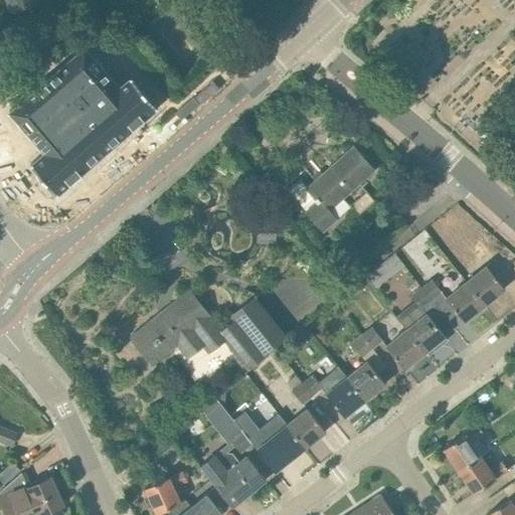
[(8,0),(11,10),(30,5),(40,2),(39,0),(8,0)]
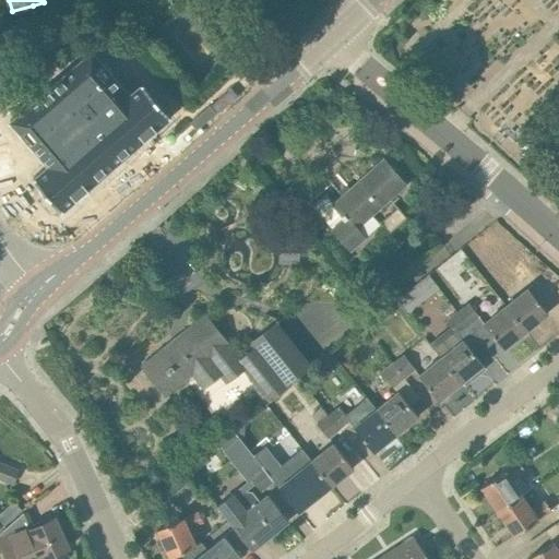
[(411,36),(400,25),(392,32),(404,43),(411,36)]
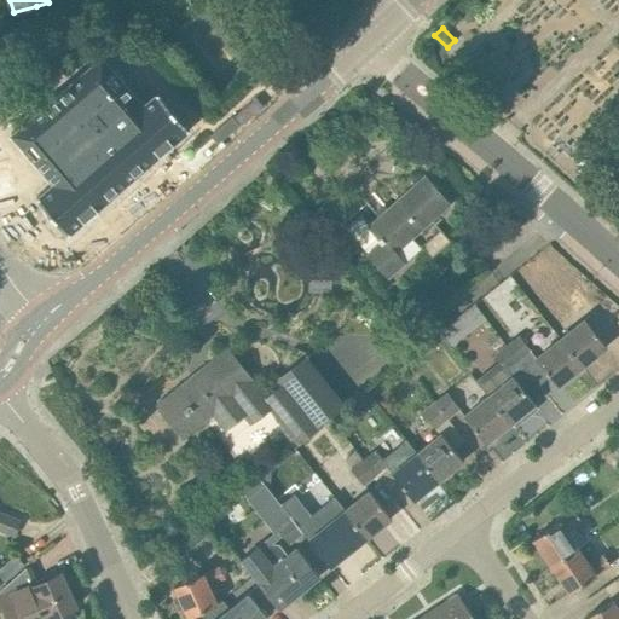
[(108,53),(12,133),(50,184),(32,198),(62,238),(195,136),(160,94),(149,104),(108,53)]
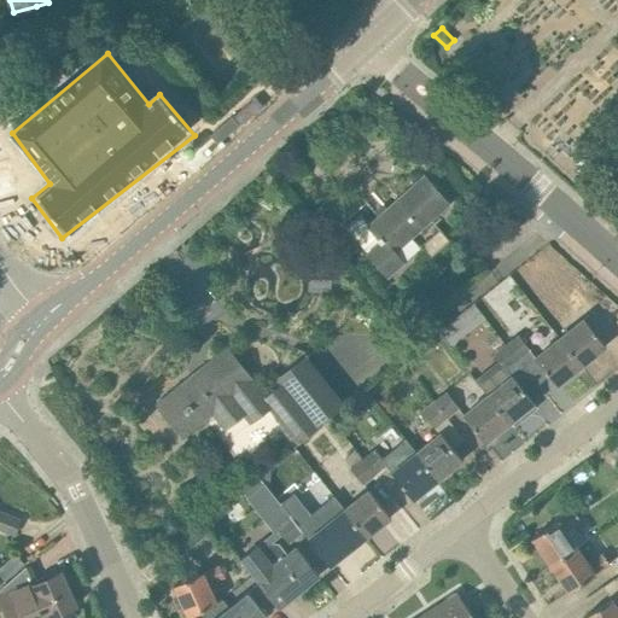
[(396,172),(384,138),(342,153),(355,188),(396,172)]
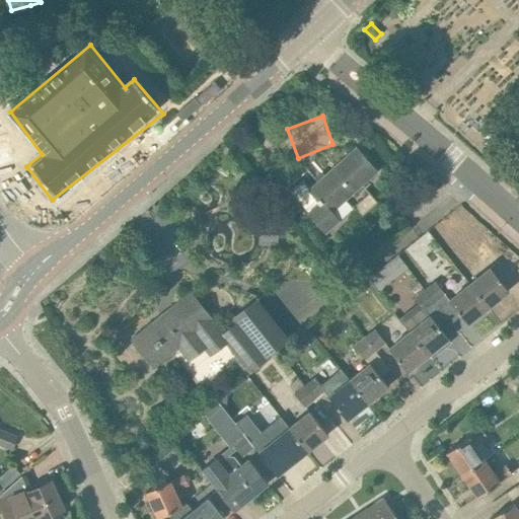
[(330,210),(377,171),(357,148),(325,175),(322,172),(315,178),(317,181),(310,188),(303,179),(291,191),(325,231),(339,220),(330,210)]
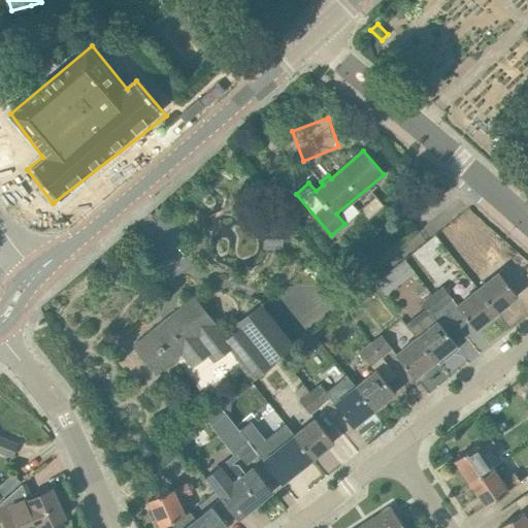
[(267,229),(266,245),(283,245),(284,229),(267,229)]
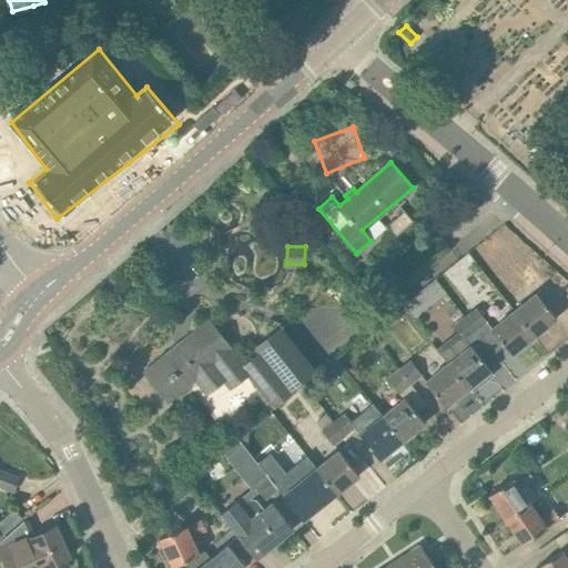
[(483,270),(493,281),(504,272),(494,260),(483,270)]
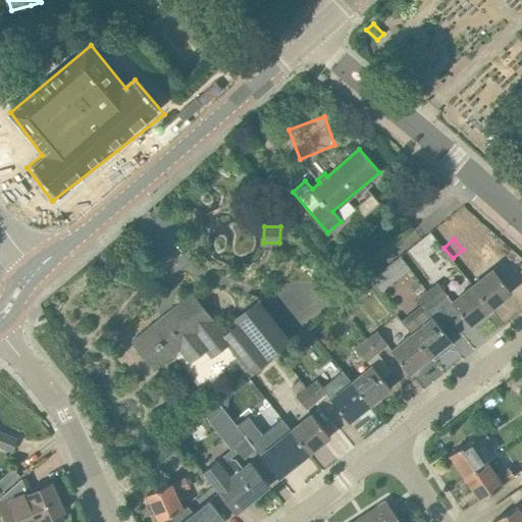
[(487,264),(497,254),(485,243),(476,253),(487,264)]
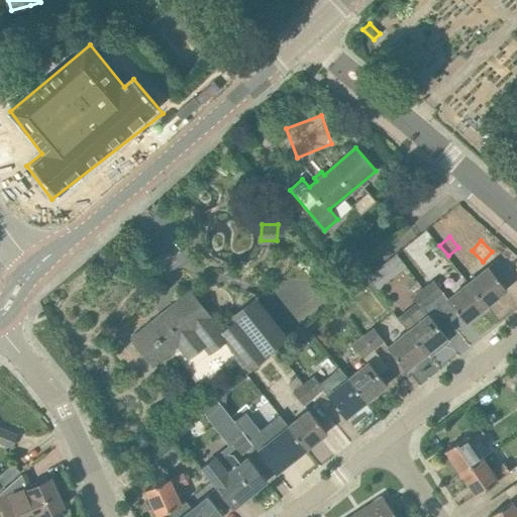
[(377,289),(396,274),(386,262),(368,277),(377,289)]
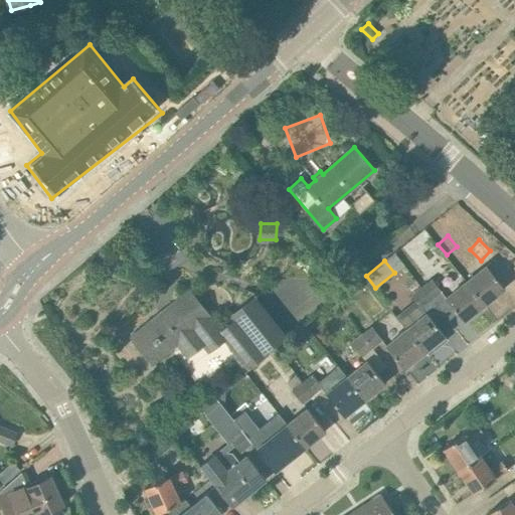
[(467,282),(485,304),(505,288),(487,266),(467,282)]
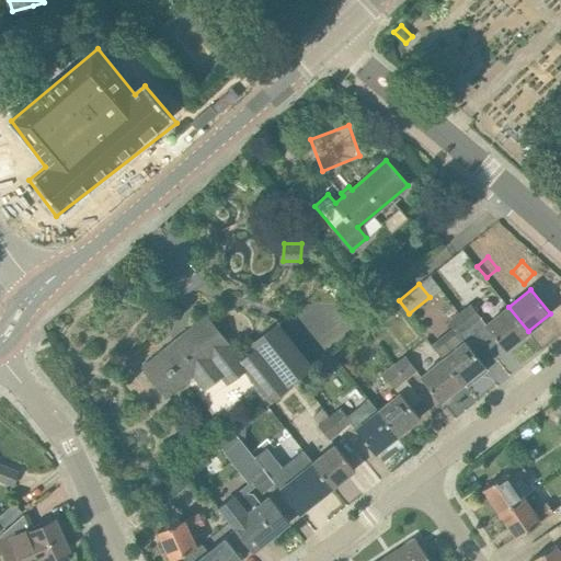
[(469,302),(459,311),(470,327),(481,318),(480,316),(476,311),(469,302)]
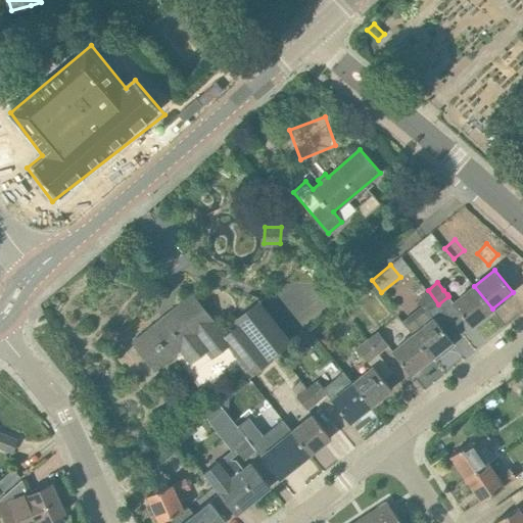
[(471,326),(492,308),(474,286),(453,302),(471,326)]
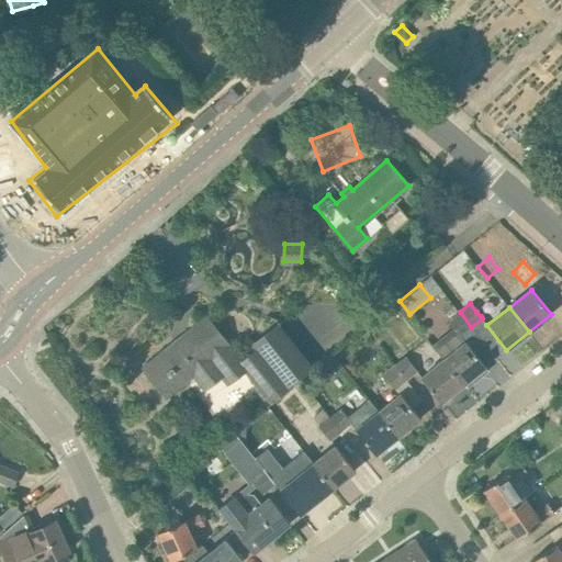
[(460,312),(449,321),(456,329),(461,336),(471,328),(471,327),(460,312)]
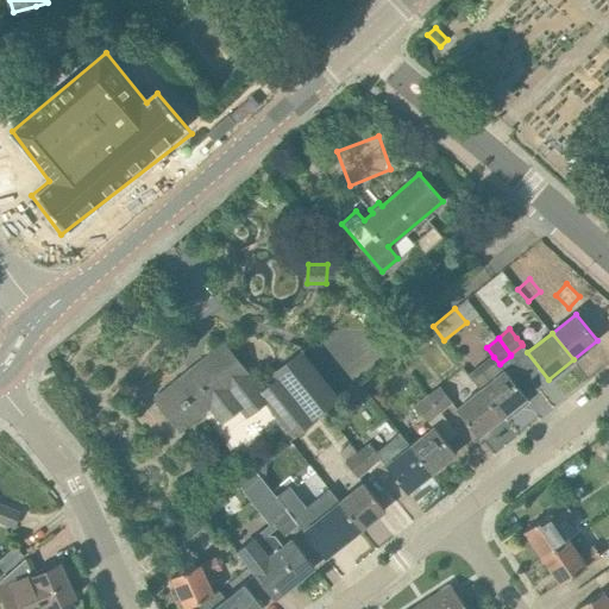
[(156,400),(180,428),(207,407),(223,425),(239,409),(246,418),(265,403),(293,438),(315,420),(313,416),(280,375),(277,377),(262,391),(248,375),(249,374),(226,344),(156,400)]
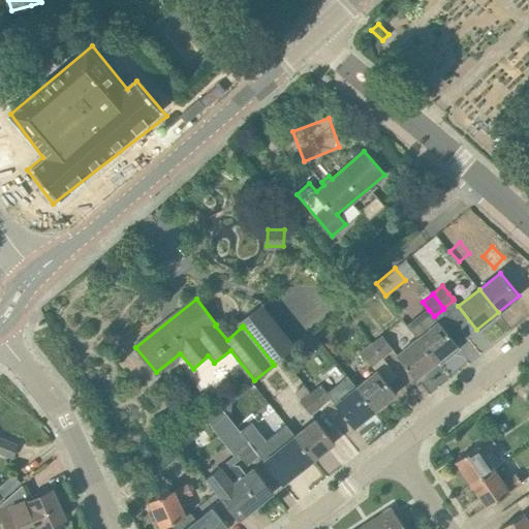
[(238,324),(241,328),(243,325),(272,362),(291,347),(259,307),(238,324)]
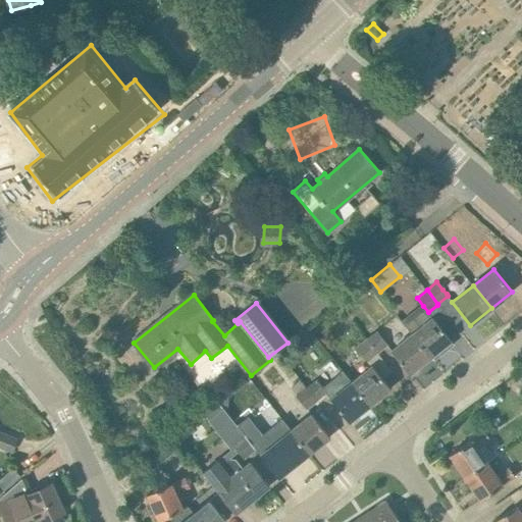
[(432,317),(412,333),(430,357),(432,355),(435,359),(440,355),(445,352),(441,349),(452,341),(439,325),(433,317),(432,317)]
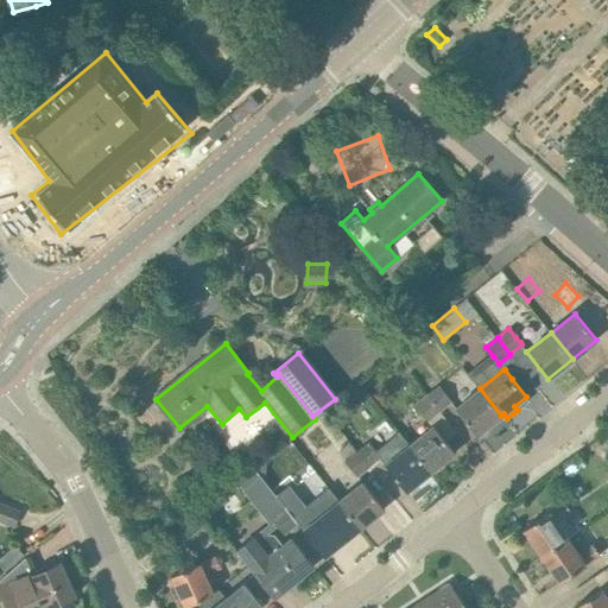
[(428,393),(441,410),(451,401),(437,385),(428,393)]
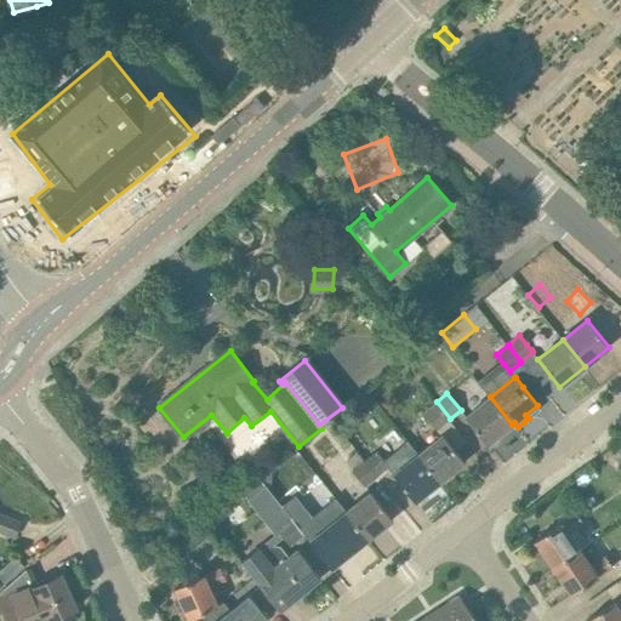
[(488,444),(512,425),(489,397),(465,416),(488,444)]
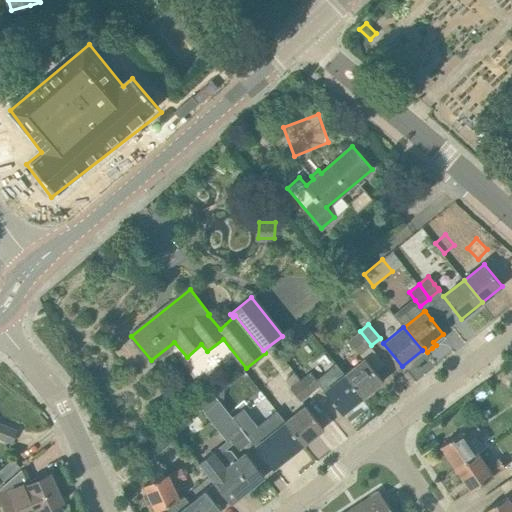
[(360,354),(371,345),(360,331),(349,340),(360,354)]
